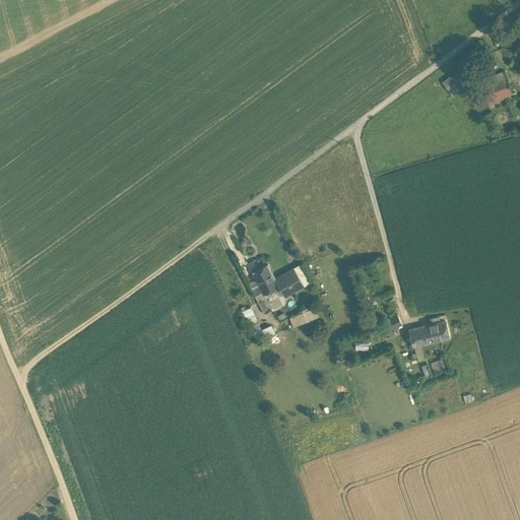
[(489,101),(513,91),(503,65),(490,70),(493,78),(482,82),(489,101)]
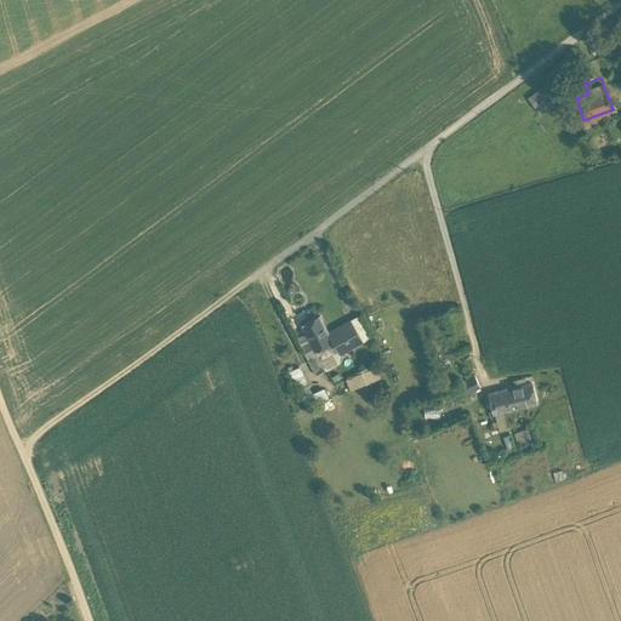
[(546,79),(527,93),(537,109),(557,95),(546,79)]
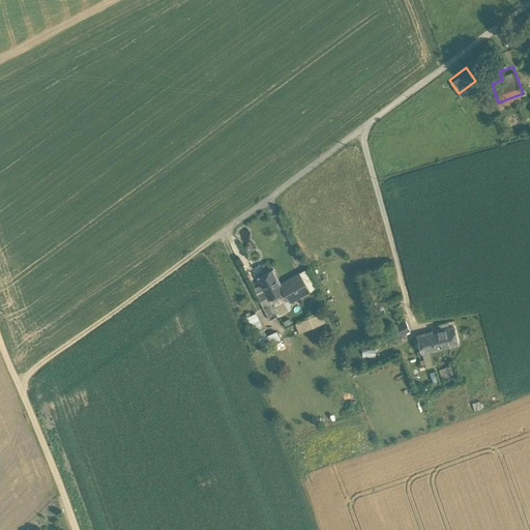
[(299,272),(281,283),(273,268),(257,277),(269,299),(269,300),(273,307),(307,289),(308,292),(310,291),(299,272)]
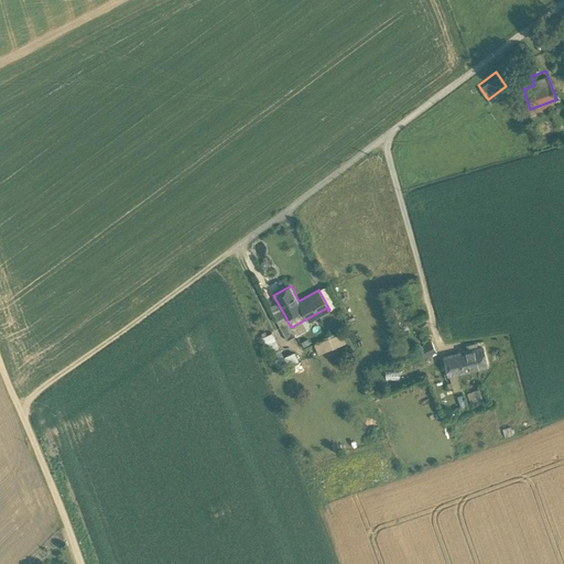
[(286,320),(279,324),(286,339),(295,335),(291,327),(286,320)]
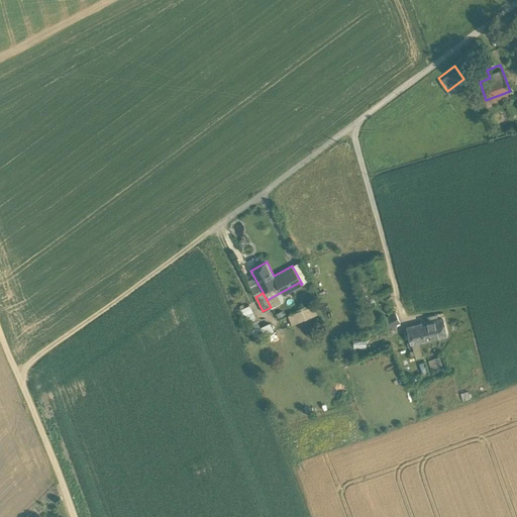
[(251,303),(243,307),(253,334),(273,327),(271,322),(261,326),(251,303)]
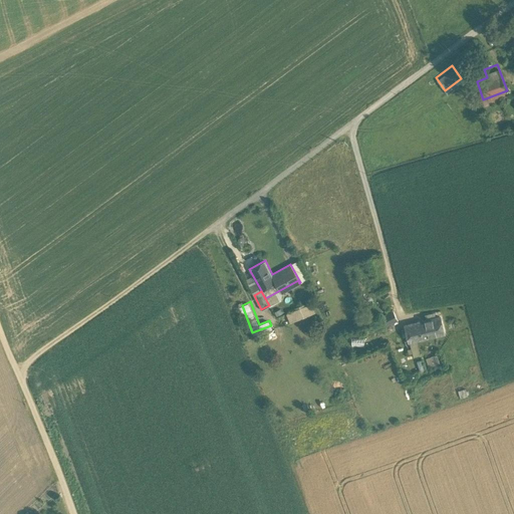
[(290,322),(315,312),(312,302),(286,312),(290,322)]
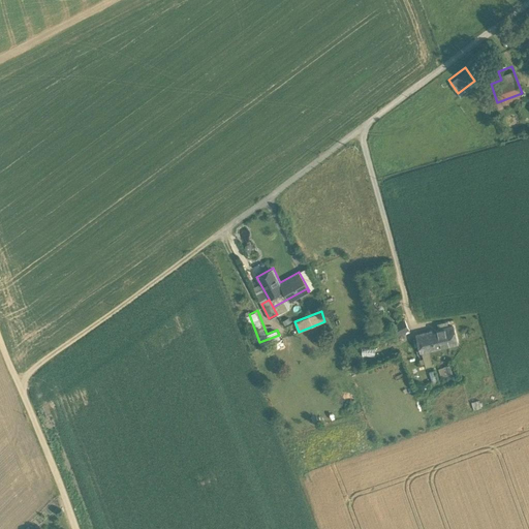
[(409,330),(405,320),(393,325),(398,335),(409,330)]
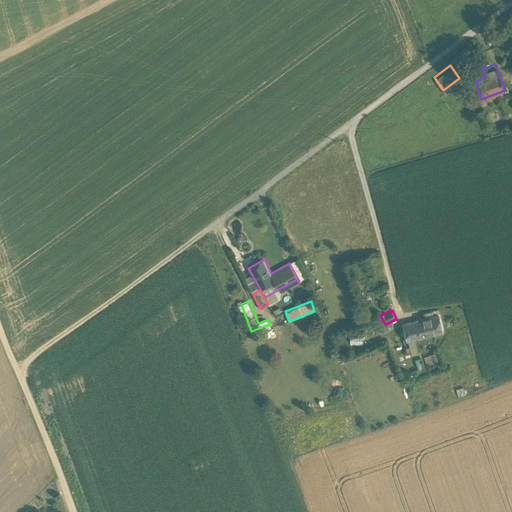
[(439,315),(427,318),(431,334),(442,331),(439,315)]
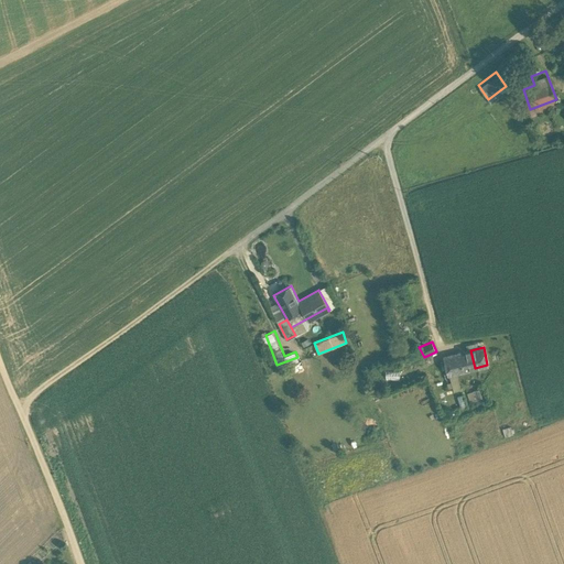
[(470,350),(444,357),(448,373),(475,368),(470,350)]
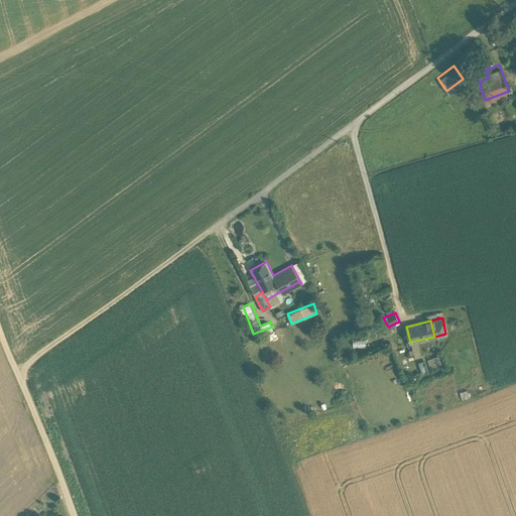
[(438,356),(432,358),(435,365),(441,364),(438,356)]
